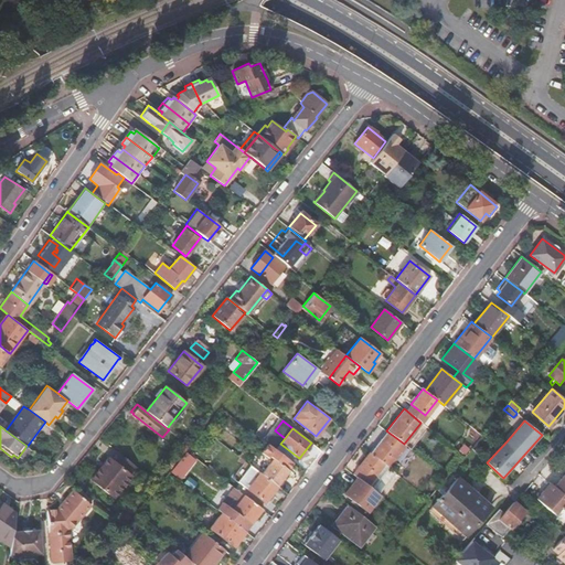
[(384,464),(387,466),(405,445),(404,444),(387,432),(370,452),(384,464)]
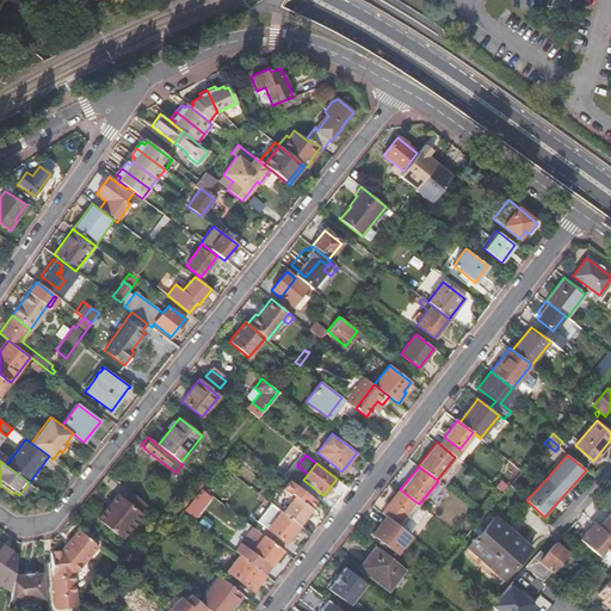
[(205,483),(195,474),(187,483),(198,492),(202,487),(205,483)]
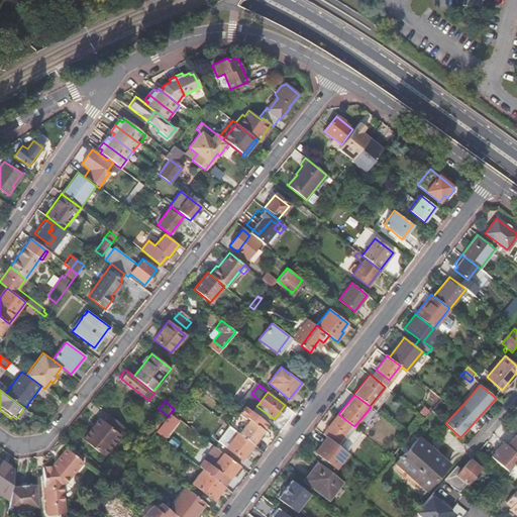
[(239,414),(230,426),(237,432),(238,433),(253,444),(265,430),(264,429),(268,423),(244,406),(238,414),(239,414)]
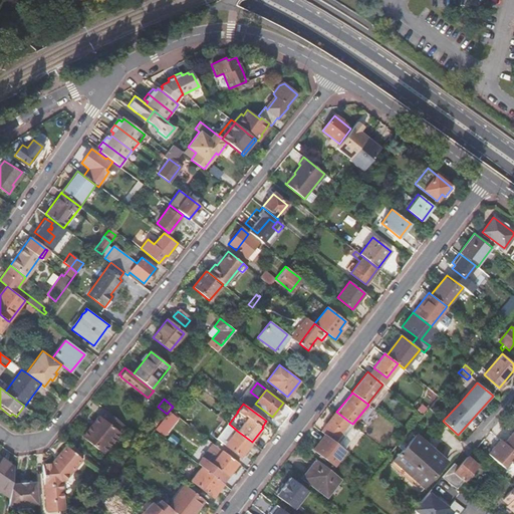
[(21,421),(29,410),(24,407),(24,406),(16,417),(21,421)]
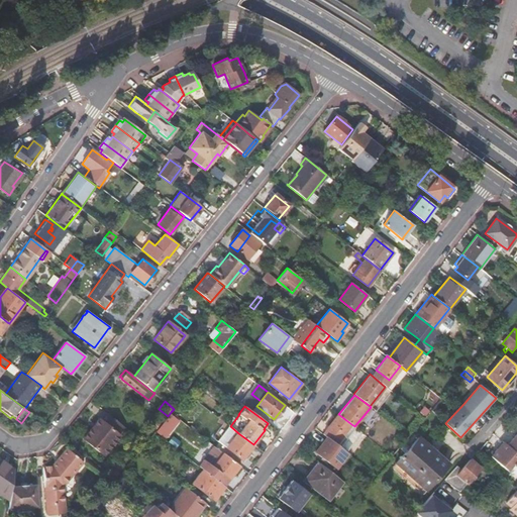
[(178,418),(171,412),(168,416),(161,424),(169,430),(178,418)]
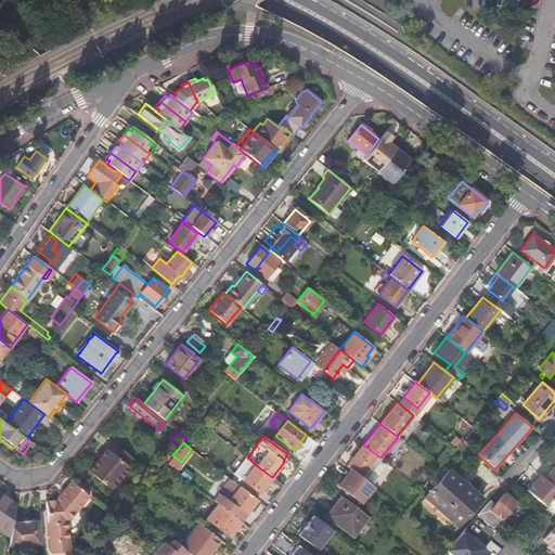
[(351,469),(360,476),(368,467),(372,470),(365,478),(373,483),(388,464),(381,457),(377,455),(363,444),(346,465),(351,469)]
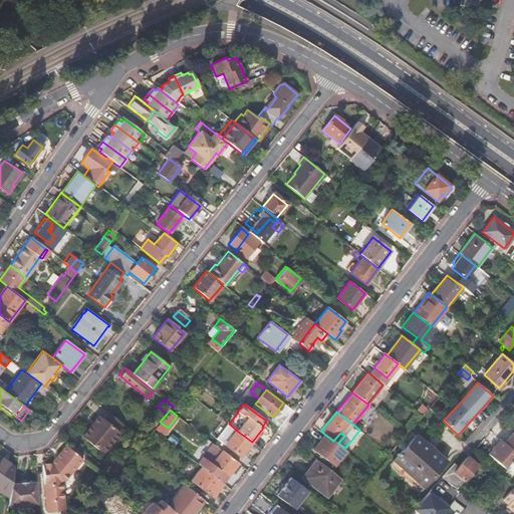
[(120,432),(99,415),(82,436),(103,453),(120,432)]
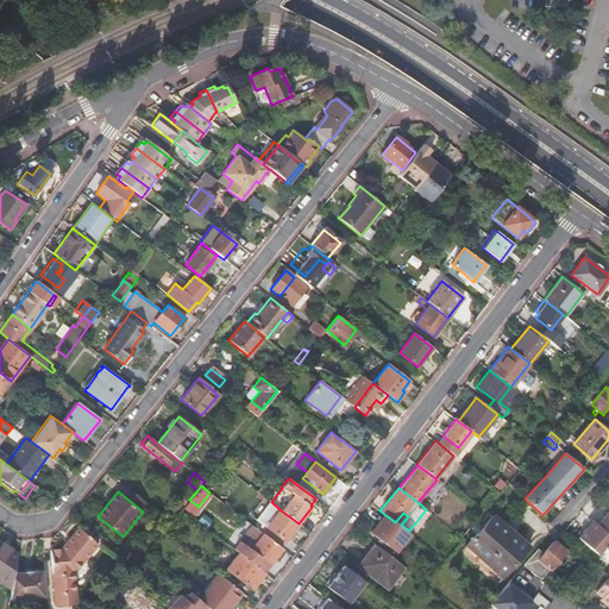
[(589,503),(583,512),(596,521),(602,513),(589,503)]
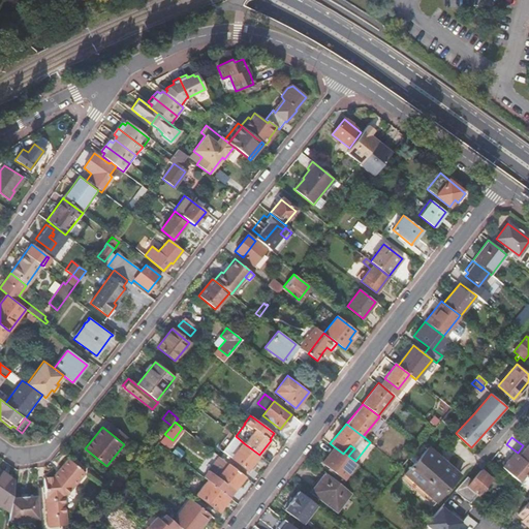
[(247,469),(259,455),(244,443),(243,442),(230,458),(247,469)]
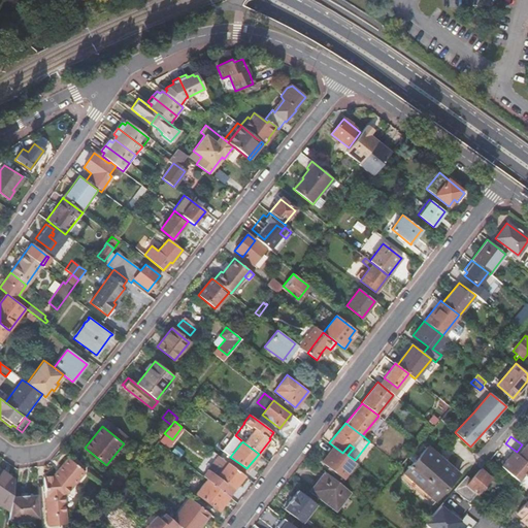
[(342,477),(354,462),(342,453),(334,447),(322,461),(342,477)]
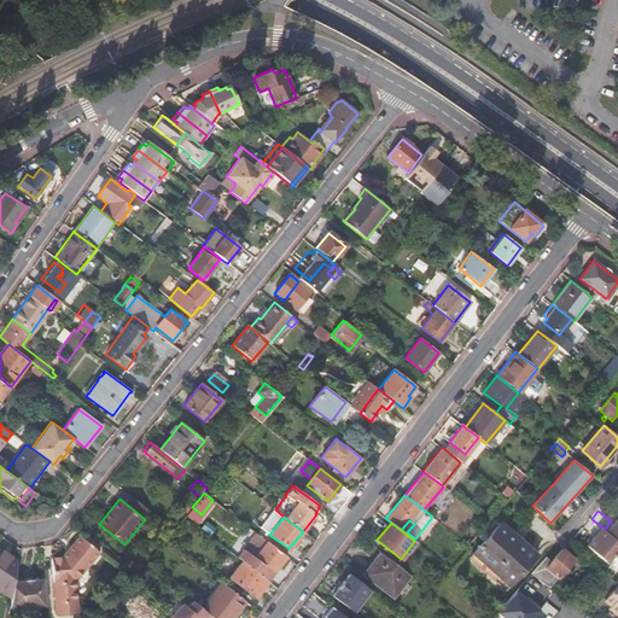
[(501,523),(472,554),(508,586),(537,555),(501,523)]
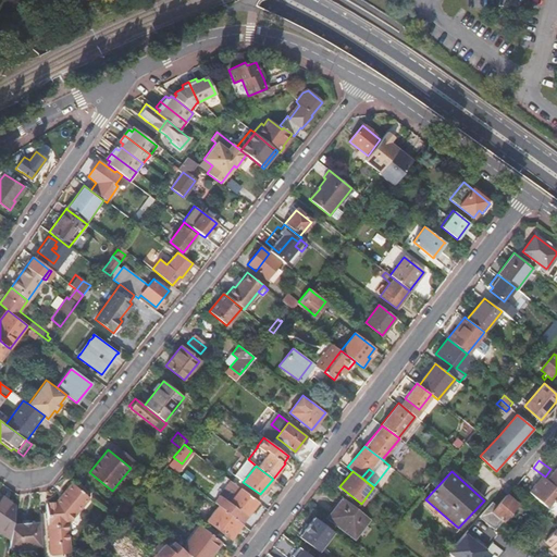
[(556,490),(542,478),(533,489),(529,492),(546,507),(556,516),(556,514),(556,490)]
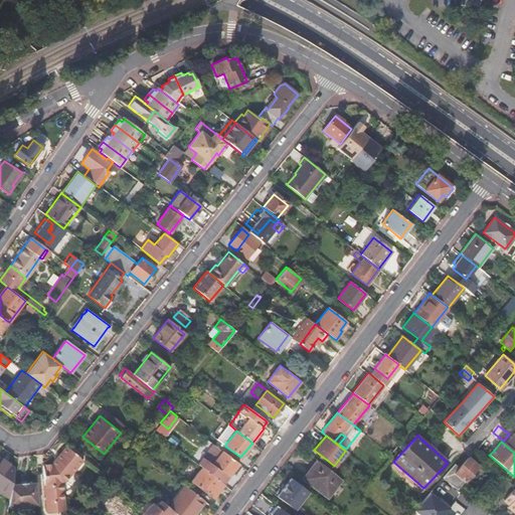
[(213,476),(223,483),(238,464),(222,451),(213,444),(198,464),(202,467),(213,476)]
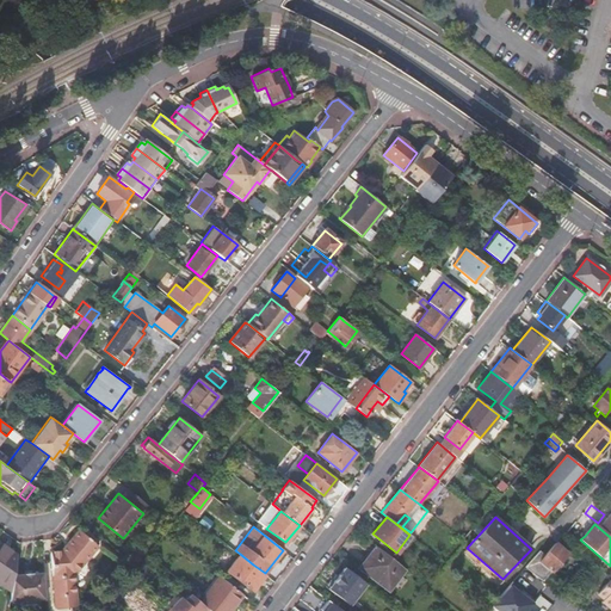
[(61,550),(50,551),(55,609),(76,606),(74,575),(97,545),(97,544),(92,541),(82,534),(78,529),(61,550)]
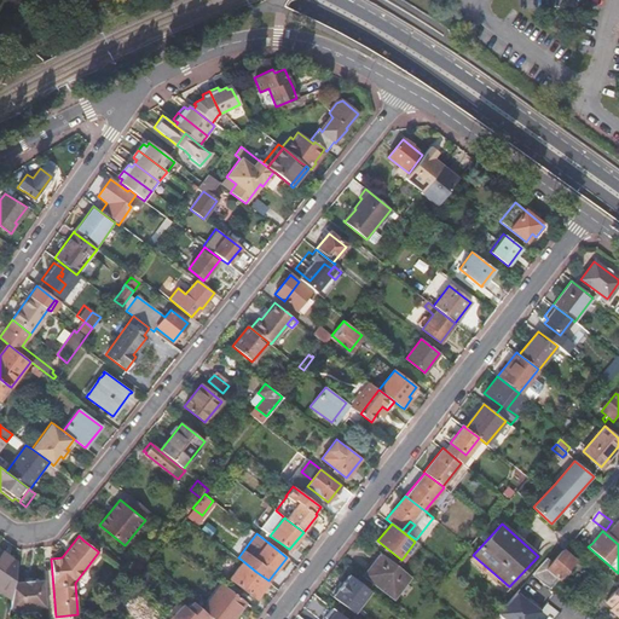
[(84,541),(93,548),(94,545),(86,537),(84,541)]
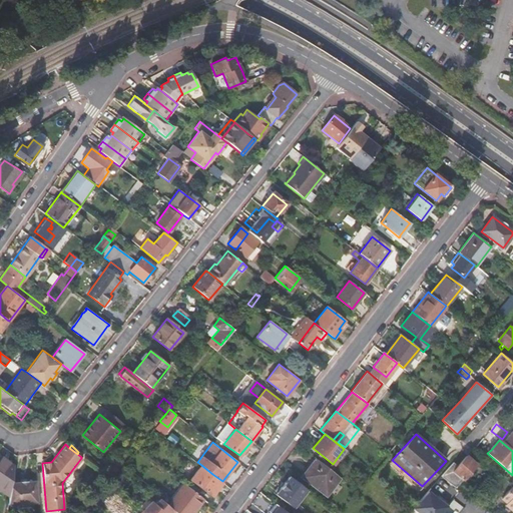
[(455,461),(442,475),(456,487),(476,464),(466,455),(459,464),(455,461)]
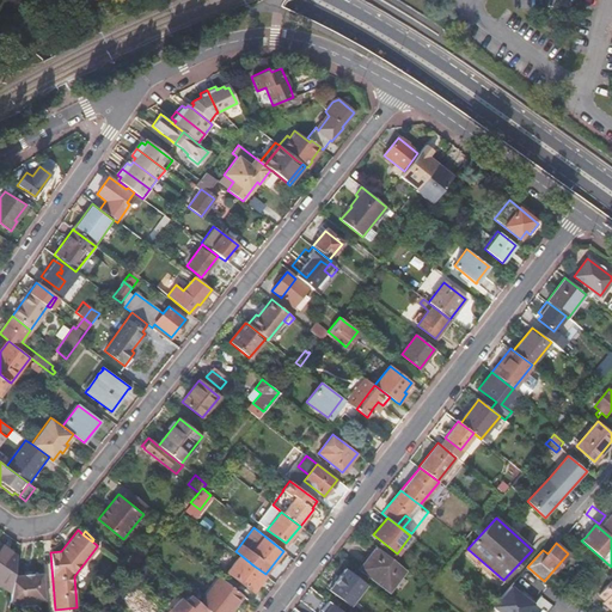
[(0,579),(12,588),(14,576),(17,555),(5,546),(2,549),(0,546),(0,579)]
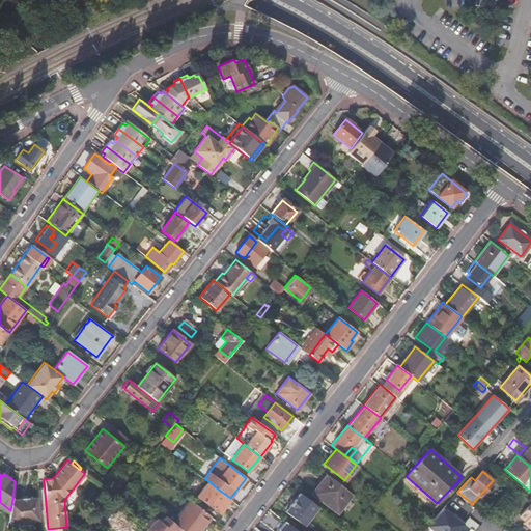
[(337,511),(351,494),(327,475),(312,493),(337,511)]
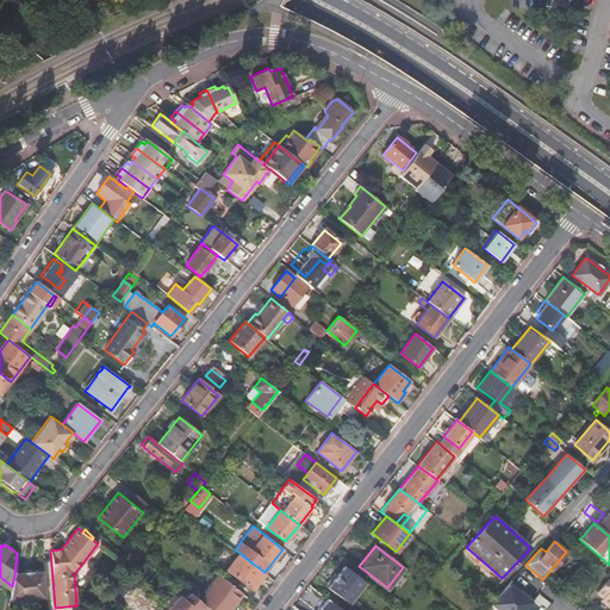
[(253,590),(266,573),(265,572),(253,564),(240,553),(226,570),(253,590)]
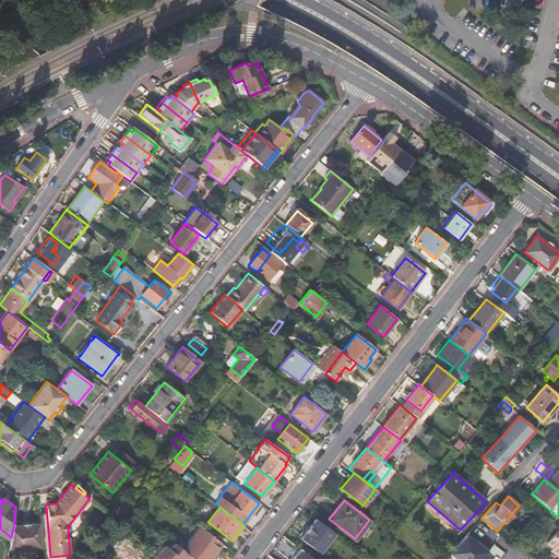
[(319,552),(334,534),(314,519),(299,538),(319,552)]
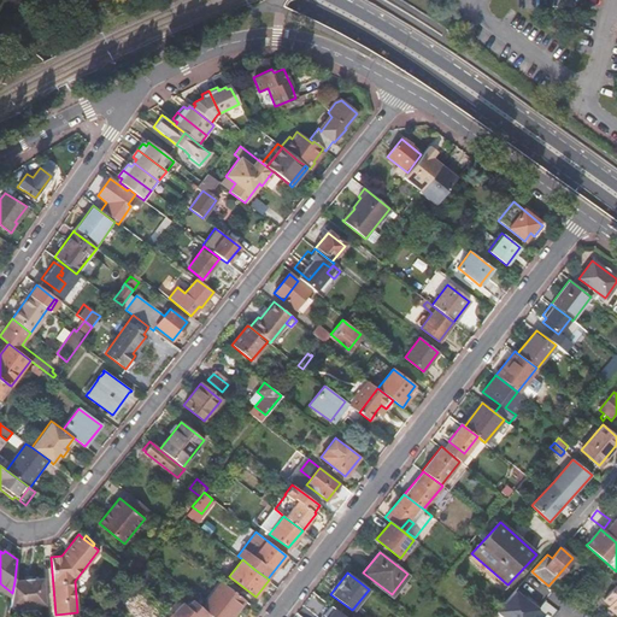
[(12,593),(10,606),(11,606),(11,607),(21,607),(21,611),(24,613),(31,613),(35,610),(35,606),(45,606),(45,605),(46,605),(43,580),(42,580),(42,579),(34,579),(25,580),(16,580),(16,581),(15,581),(12,593)]
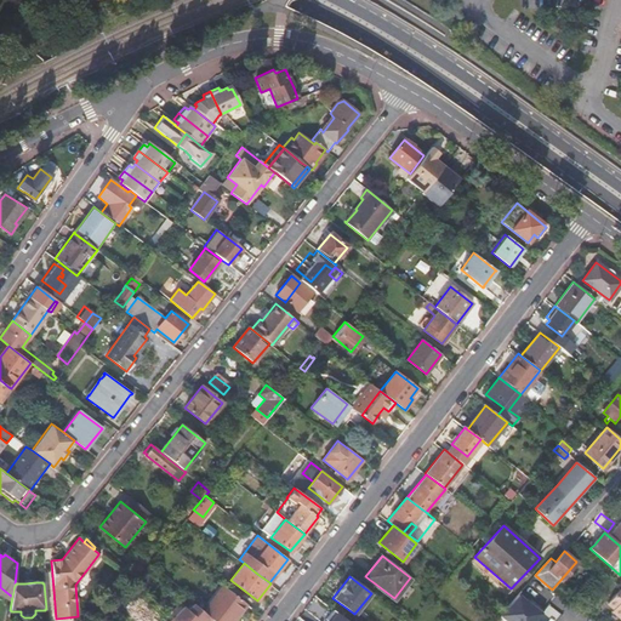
[(212,620),(214,620),(232,620),(246,604),(222,586),(203,611),(212,620)]
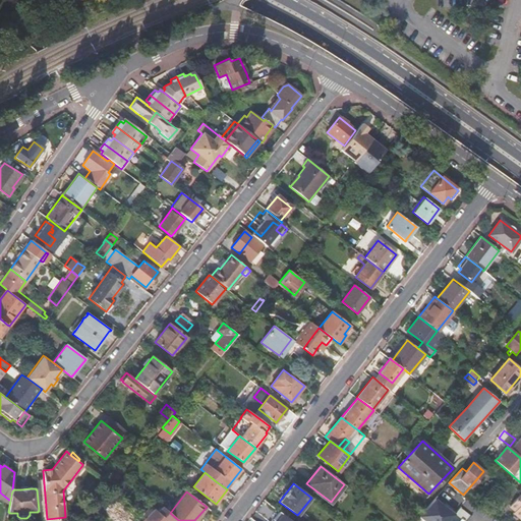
[(520,493),(509,507),(515,512),(513,513),(520,520),(520,519),(520,493)]
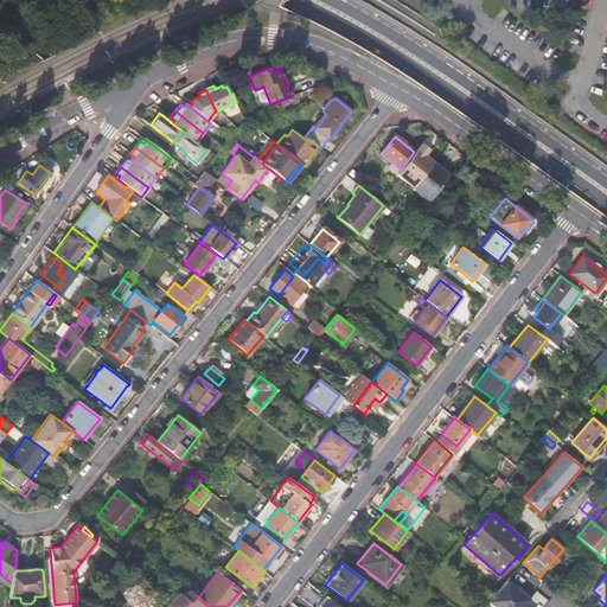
[(519,585),(510,577),(490,602),(494,606),(523,606),(529,600),(516,589),(519,585)]
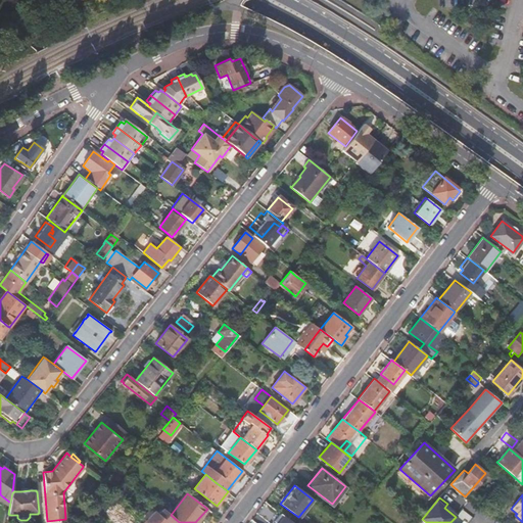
[(171,515),(163,509),(158,514),(154,511),(142,522),(178,522),(179,522),(171,515)]
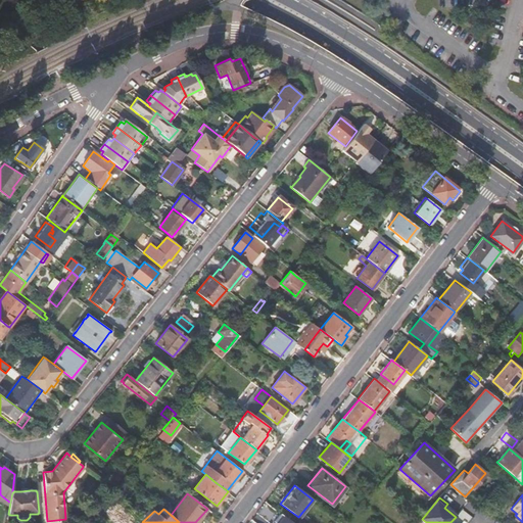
[(292,522),(280,513),(274,521),(276,522),(292,522)]
